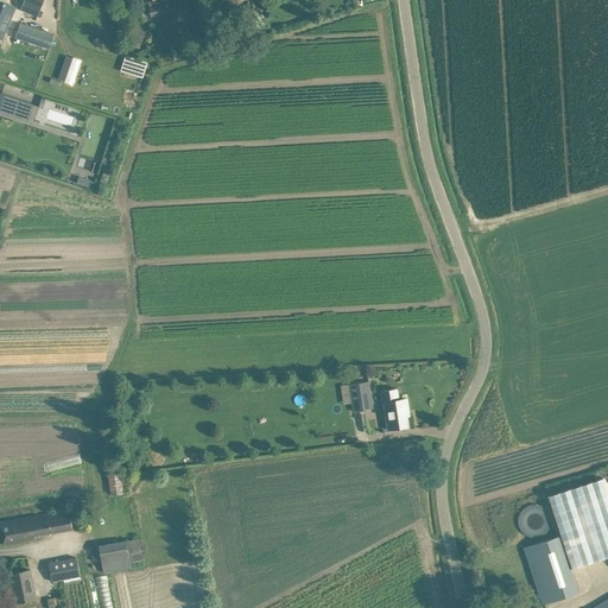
[(0,0),(0,36),(2,38),(12,14),(11,14),(14,5),(0,0)]
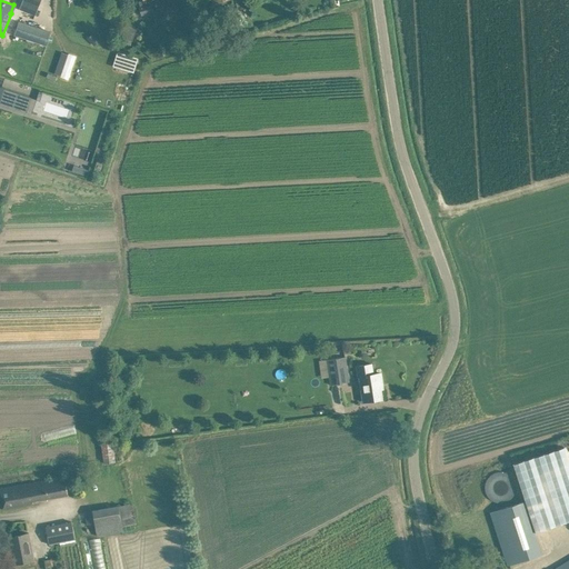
[(137,0),(138,1),(139,0),(141,7),(139,7),(141,16),(153,12),(149,0),(137,0)]
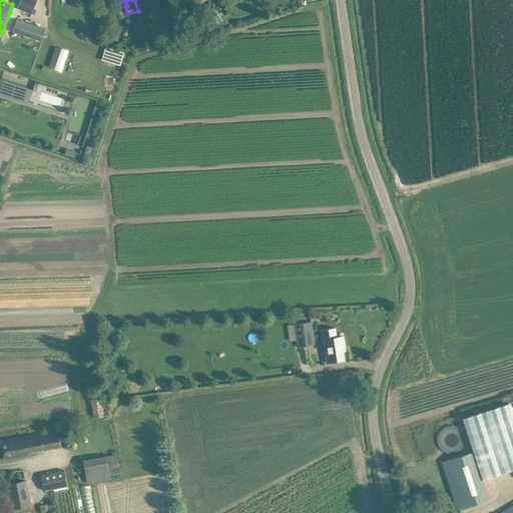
[(134,0),(138,11),(139,16),(151,13),(147,0),(134,0)]
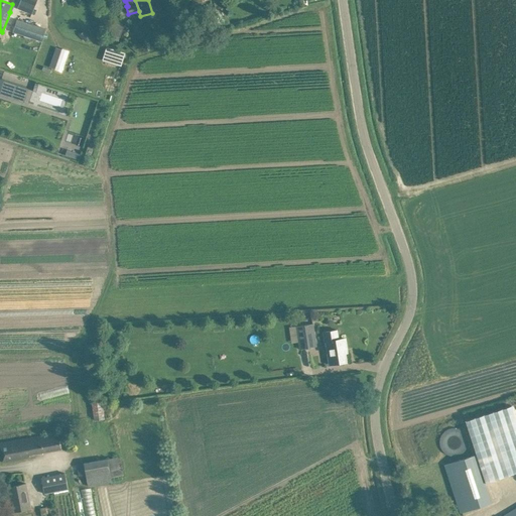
[(21,1),(18,8),(22,9),(31,13),(34,6),(25,3),(21,1)]
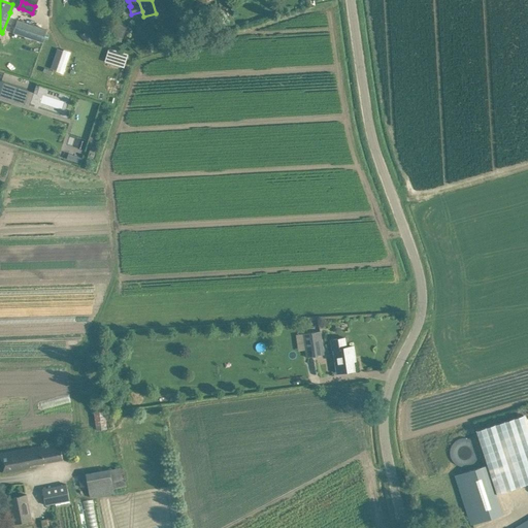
[(168,4),(158,7),(161,19),(171,15),(168,4)]
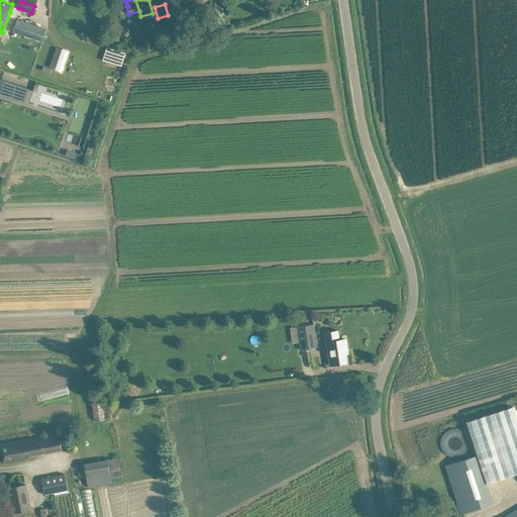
[(16,19),(13,32),(41,41),(43,37),(44,33),(46,29),(16,19)]
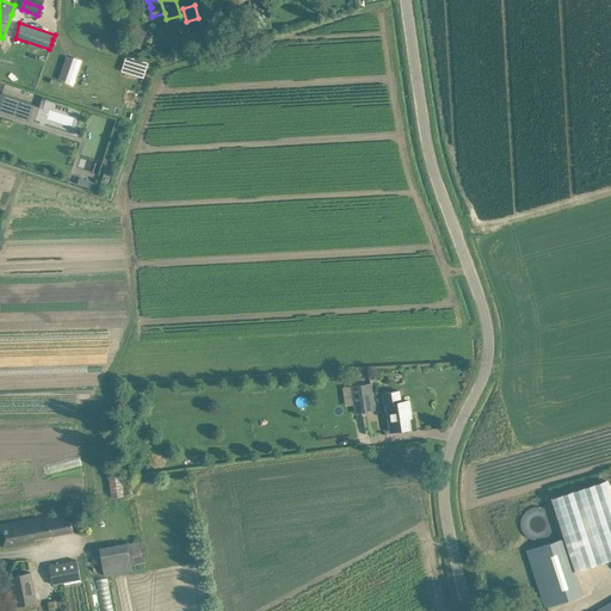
[(0,111),(14,116),(20,100),(5,96),(5,94),(0,92),(0,111)]
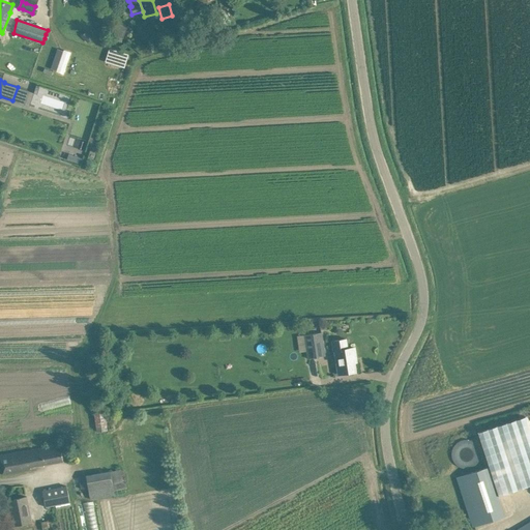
[(304,334),(307,359),(325,356),(322,332),(304,334)]
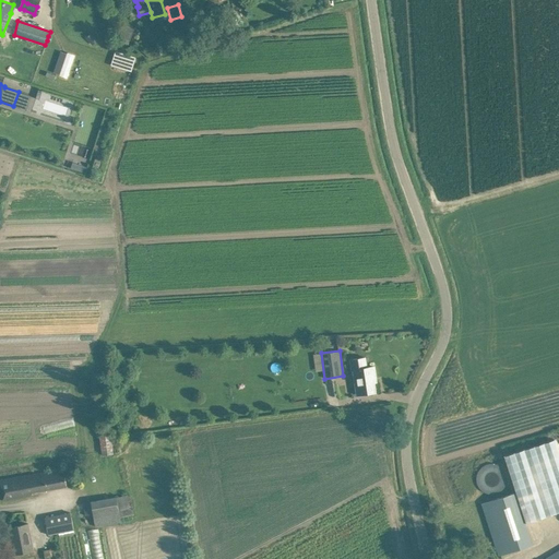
[(366,357),(349,360),(351,370),(352,369),(353,369),(356,395),(358,394),(365,394),(375,392),(373,381),(373,380),(372,380),(372,378),(376,377),(373,366),(367,367),(366,357)]
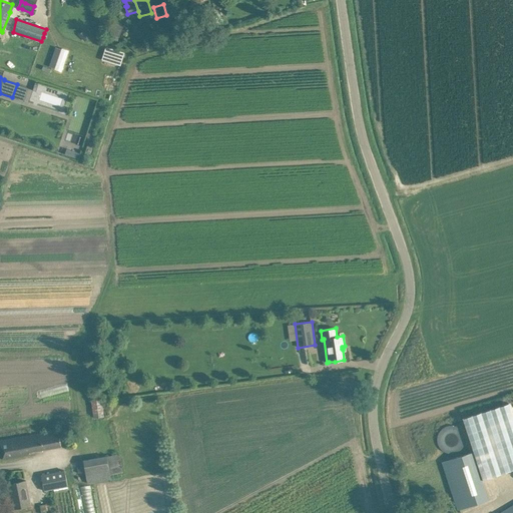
[(101,399),(91,400),(93,418),(104,417),(101,399)]
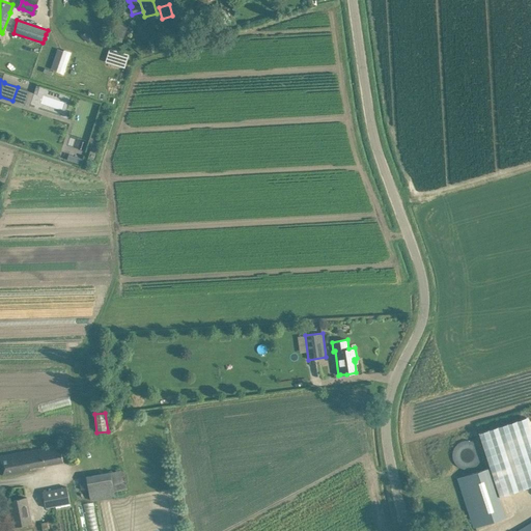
[(530,435),(525,418),(478,434),(490,468),(499,497),(530,485),(530,435)]
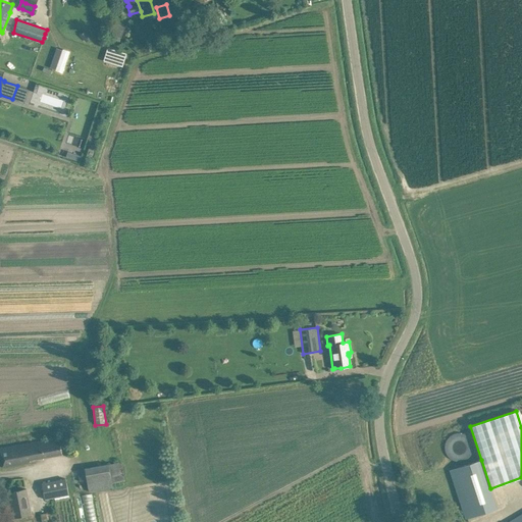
[(64,445),(64,438),(72,437),(71,432),(59,434),(60,437),(0,448),(0,460),(0,461),(1,461),(3,468),(3,467),(30,462),(30,460),(62,454),(60,445),(64,445)]
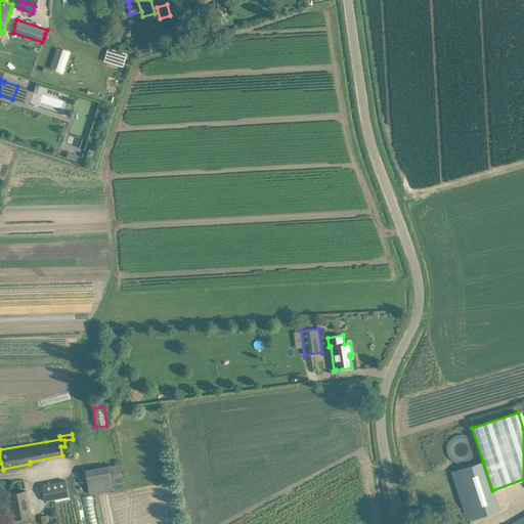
[(462,469),(451,472),(464,508),(468,521),(477,517),(498,511),(492,490),(483,462),(462,469)]
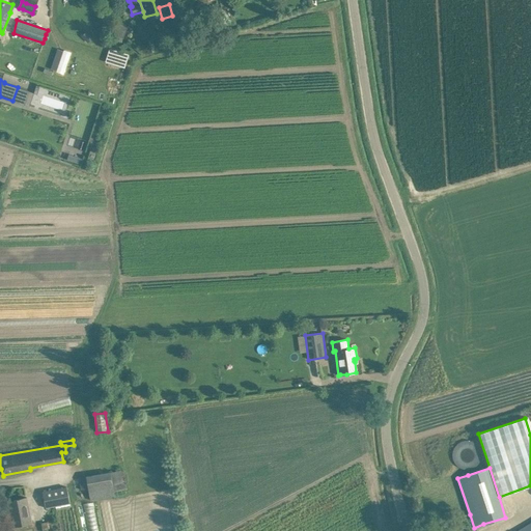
[(127,488),(123,470),(79,478),(81,491),(88,488),(90,500),(115,496),(114,491),(127,488)]
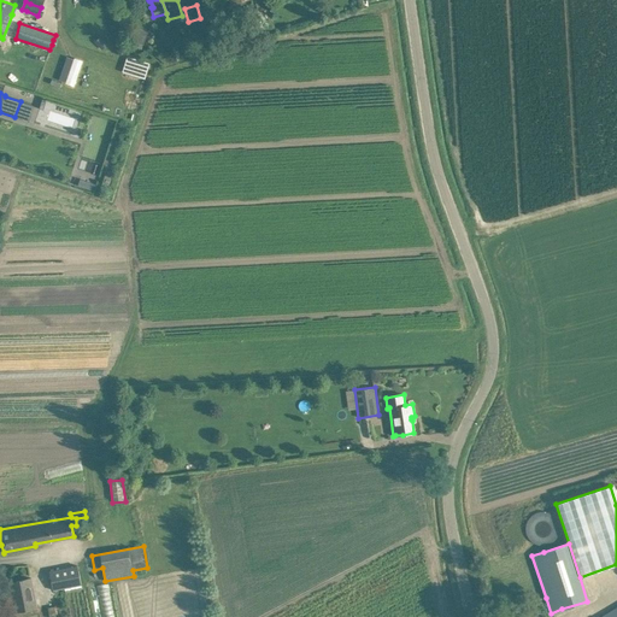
[(53,589),(81,585),(78,566),(50,571),(53,589)]
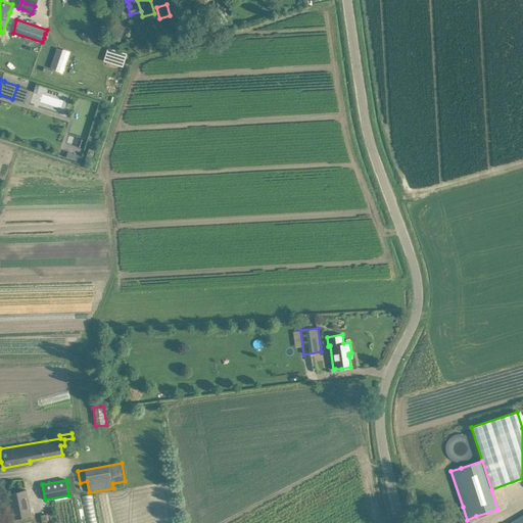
[(32,515),(27,490),(8,493),(13,518),(32,515)]
